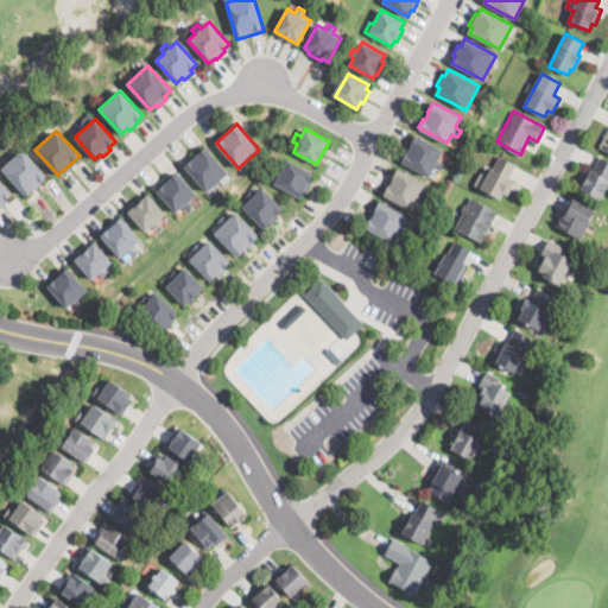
[(443,151),(441,156),(438,160),(443,163),(439,169),(434,166),(429,176),(401,162),(406,152),(407,153),(416,135),(443,150),(443,151)]
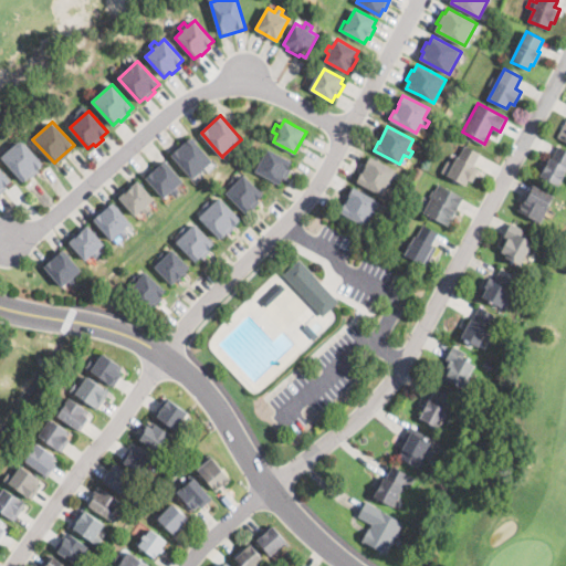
[(195,178),(194,179),(171,155),(191,137),(212,160),(195,178)]
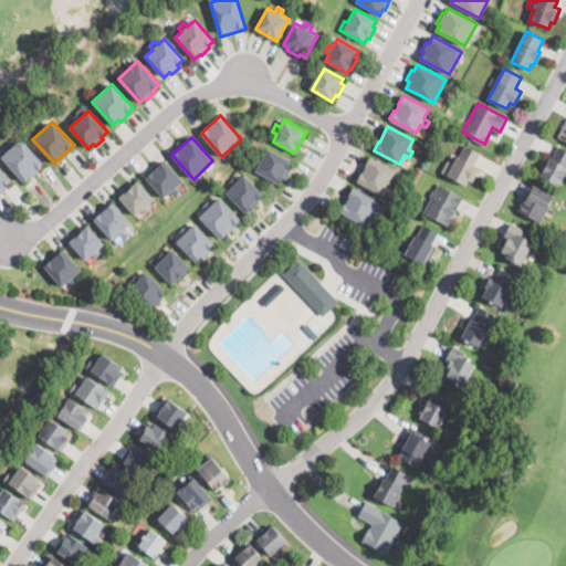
[(37,173),(33,176),(31,178),(28,176),(22,180),(1,157),(21,139),(42,163),(37,167),(39,170),(37,173)]
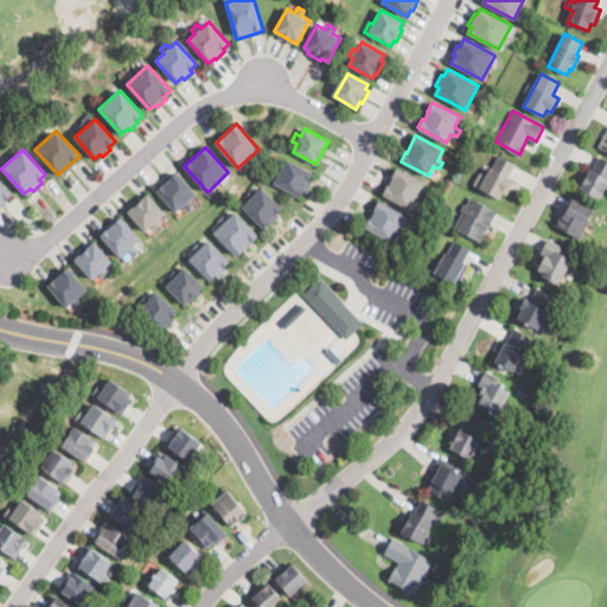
[(509,191),(508,192),(506,195),(502,192),(498,198),(480,189),(499,155),(516,164),(508,178),(515,181),(509,191)]
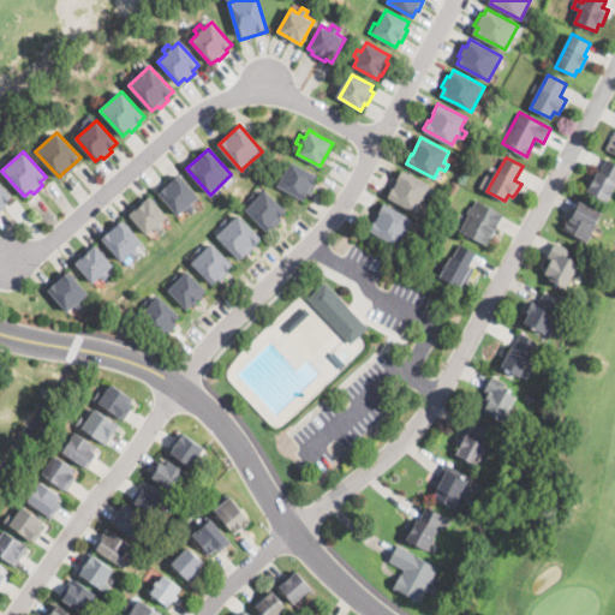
[(614,185),(607,202),(586,191),(592,179),(597,171),(601,172),(608,157),(614,161),(614,185)]
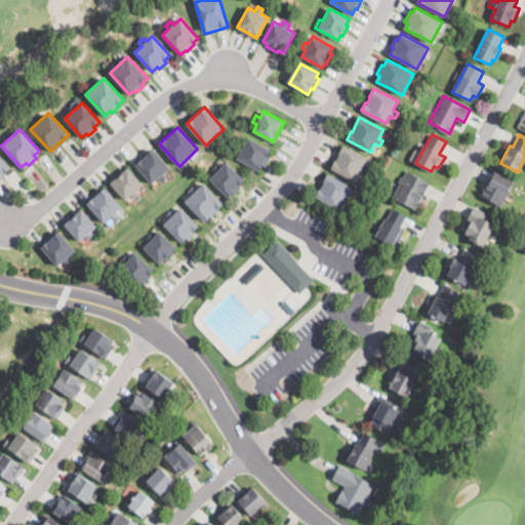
[(258,143),(270,149),(271,150),(259,170),(237,158),(241,151),(237,149),(240,143),(244,145),(248,137),(258,143)]
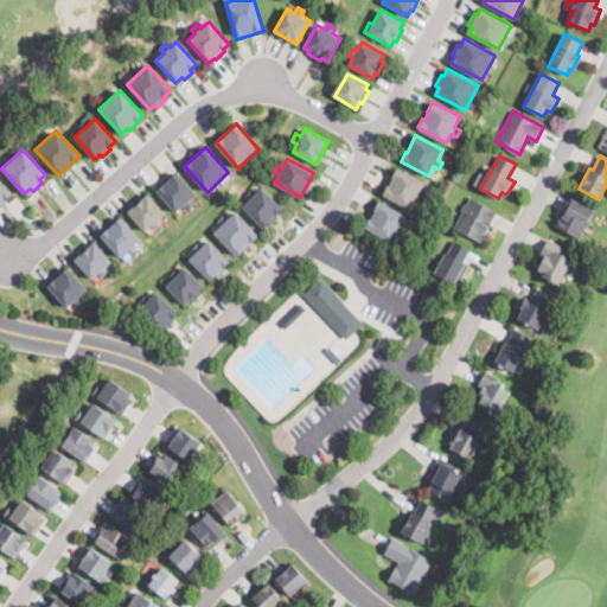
[(423,184),(419,192),(425,195),(421,202),(415,199),(410,209),(383,193),(388,185),(389,185),(394,178),(393,177),(397,168),(423,183),(423,184)]
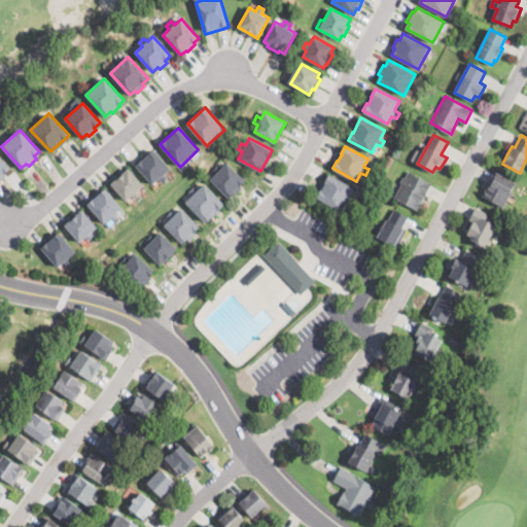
[(168,178),(163,182),(160,178),(152,184),(136,165),(146,155),(153,149),(171,169),(165,174),(168,178)]
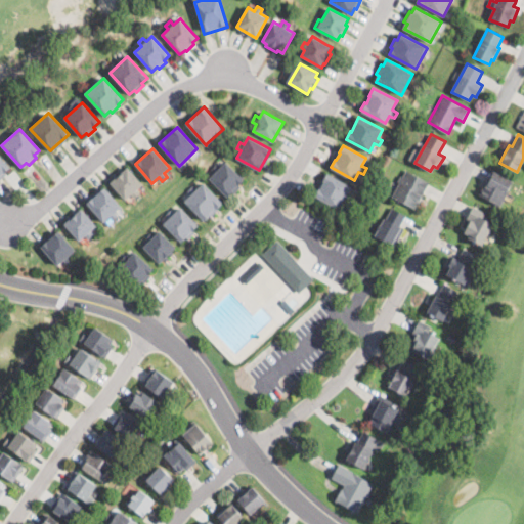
[(6,174),(0,180),(0,156),(10,168),(4,172),(6,174)]
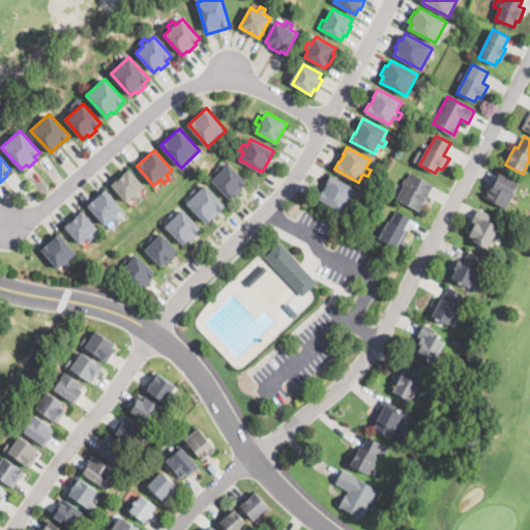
[(232,167),(239,174),(246,181),(242,186),(244,188),(237,195),(235,193),(230,199),(222,190),(211,180),(217,174),(214,171),(218,167),(222,170),(228,163),(232,167)]
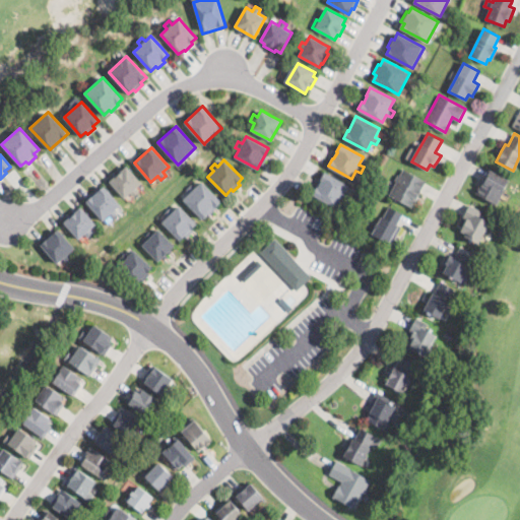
[(138,192),(138,193),(134,196),(130,193),(125,198),(110,182),(126,166),(142,183),(136,189),(138,192)]
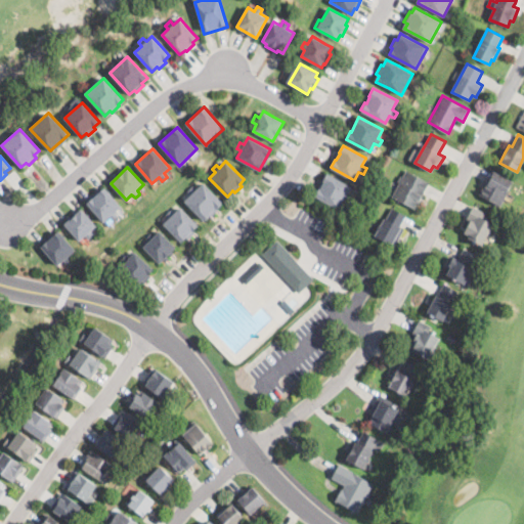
[(412,172),(421,177),(430,182),(415,208),(413,208),(392,195),(400,182),(398,181),(401,176),(402,177),(406,169),(412,172)]
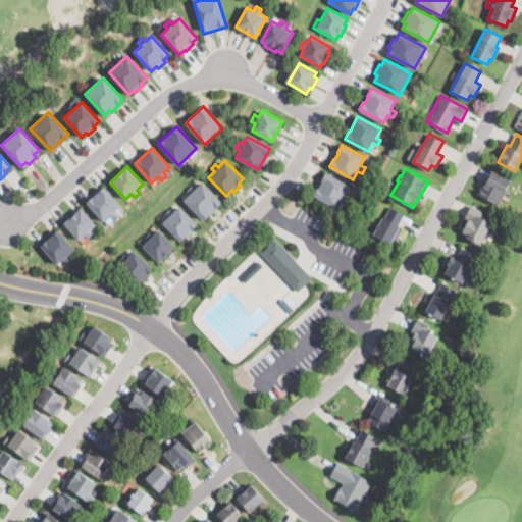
[(500,204),(499,205),(477,194),(487,175),(490,169),(512,181),(500,204)]
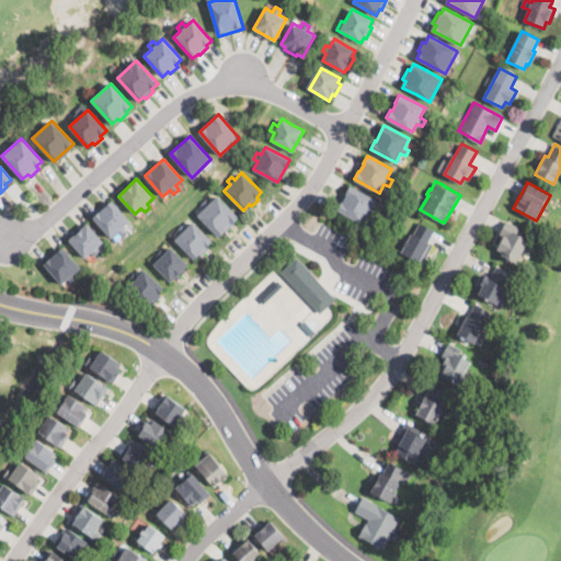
[(375,201),(374,203),(370,208),(376,210),(373,217),(367,214),(363,224),(338,209),(342,201),(343,202),(343,201),(346,194),(345,194),(350,185),(376,198),(375,201)]
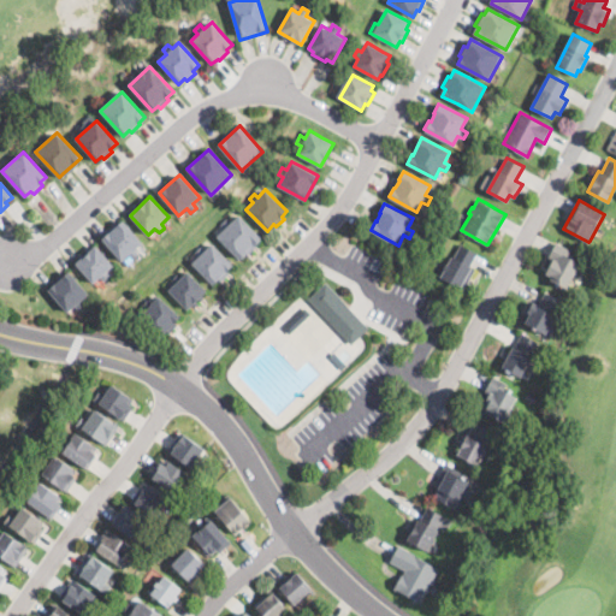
[(238,215),(252,227),(260,237),(240,259),(217,236),(225,229),(220,224),(225,219),(230,224),(238,215)]
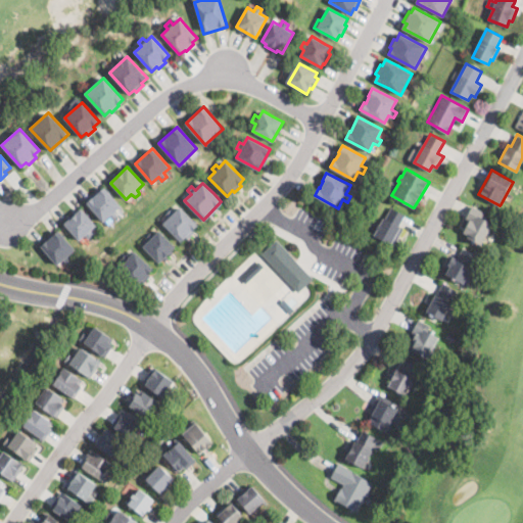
[(119,216),(117,216),(113,220),(109,216),(103,222),(87,202),(103,187),(104,187),(121,206),(114,211),(119,216)]
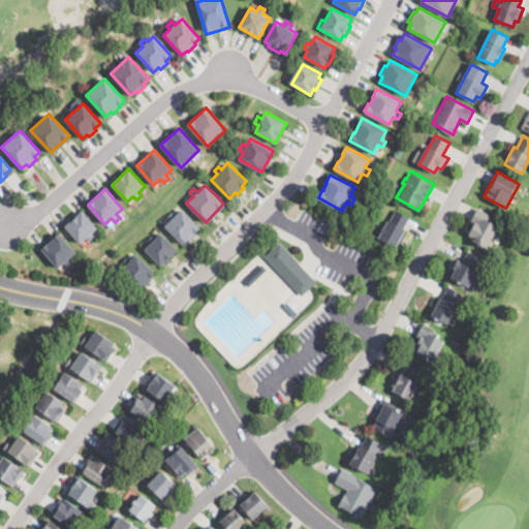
[(182,209),(192,219),(200,228),(196,234),(197,235),(190,241),(188,239),(183,244),(164,225),(170,219),(167,216),(172,212),(175,216),(182,209)]
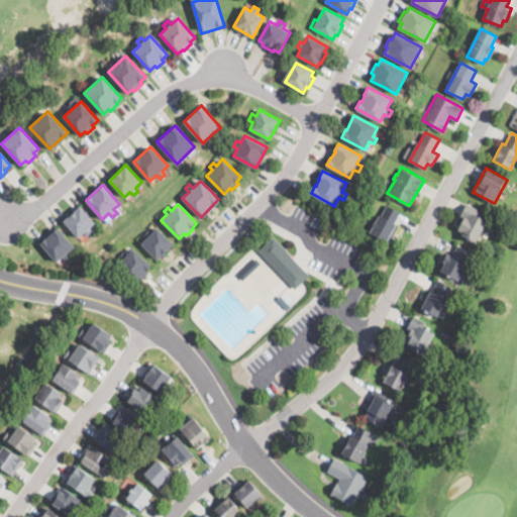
[(477,240),(476,241),(462,234),(463,232),(458,230),(464,218),(460,216),(461,215),(468,204),(480,210),(477,215),(487,220),(477,240)]
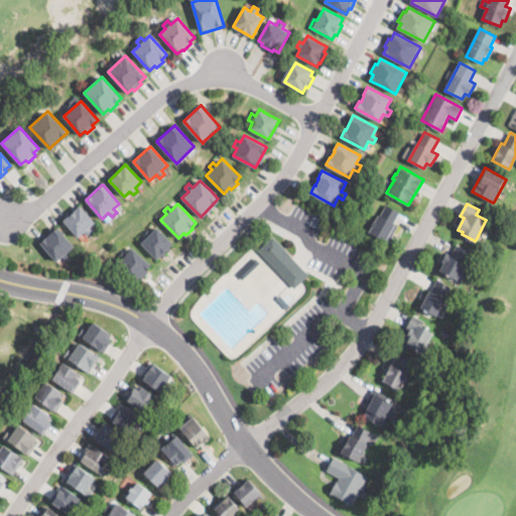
[(398,213),(395,219),(393,223),(398,225),(389,243),(369,232),(372,226),(378,214),(380,216),(386,205),(399,212),(398,213)]
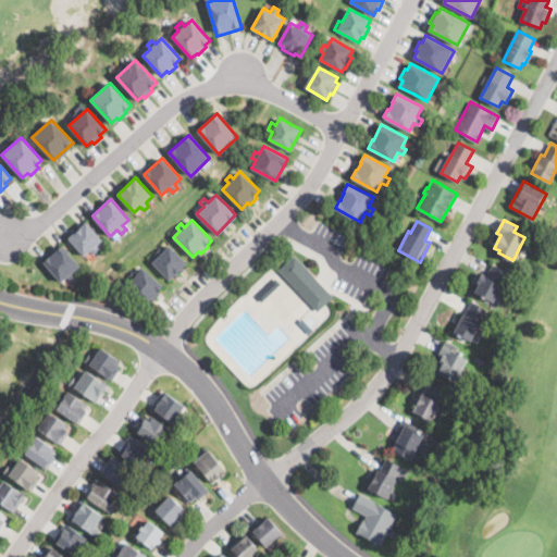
[(99,249),(98,251),(95,254),(90,250),(85,256),(69,238),(85,223),(86,222),(102,240),(96,246),(99,249)]
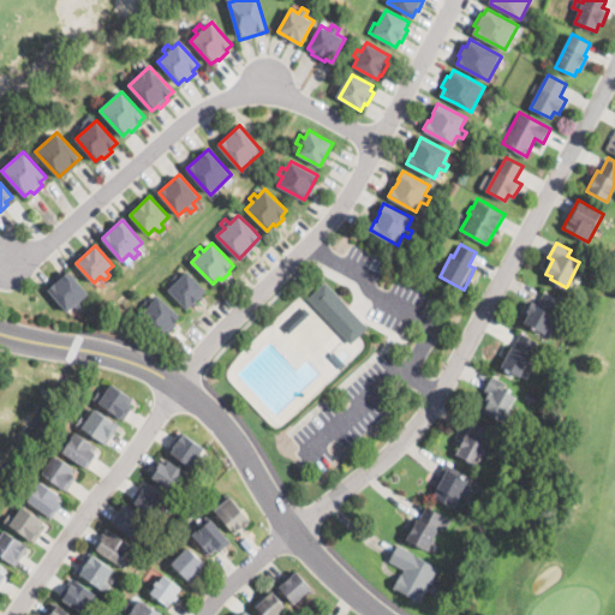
[(84,305),(78,310),(75,305),(67,311),(48,290),(69,270),(89,293),(81,300),(85,304),(84,305)]
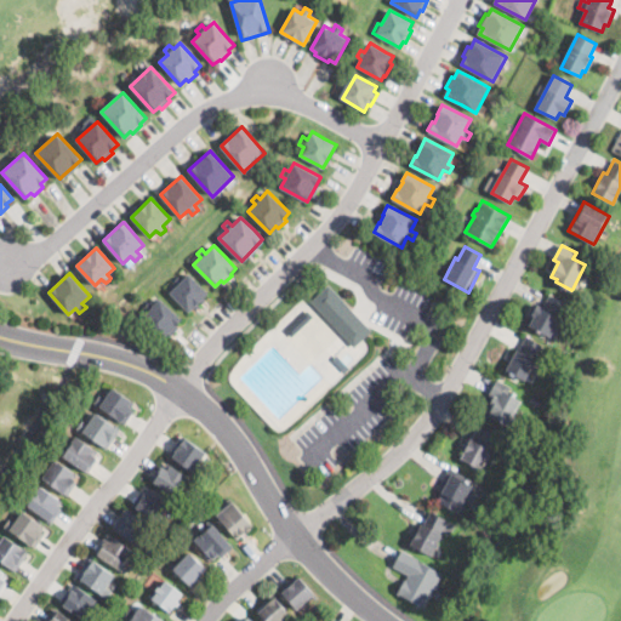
[(189,274),(197,281),(208,292),(189,312),(170,292),(176,286),(172,281),(178,275),(183,280),(189,274)]
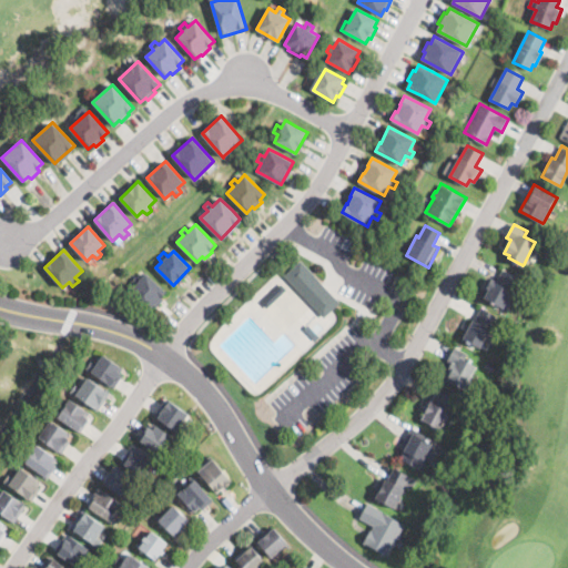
[(333,310),(324,318),(284,277),(286,274),(301,261),(341,303),(333,310)]
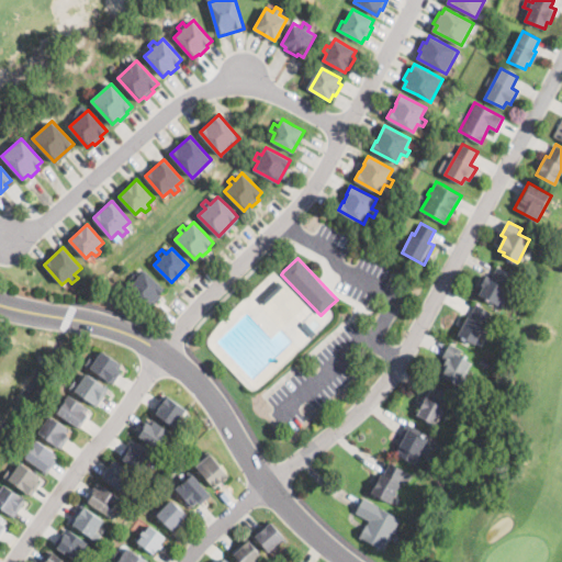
[(514,276),(507,288),(497,305),(479,294),(484,285),(482,284),(487,274),(492,277),(497,267),(514,276)]
